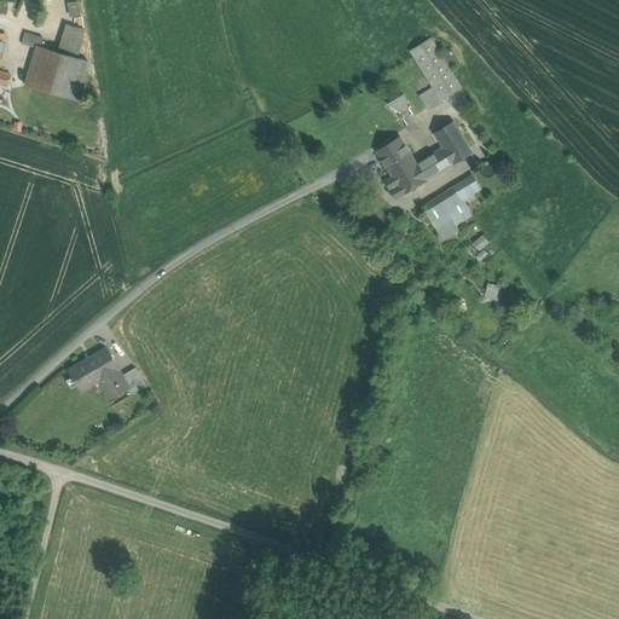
[(70,19),(80,18),(79,5),(69,6),(70,19)]
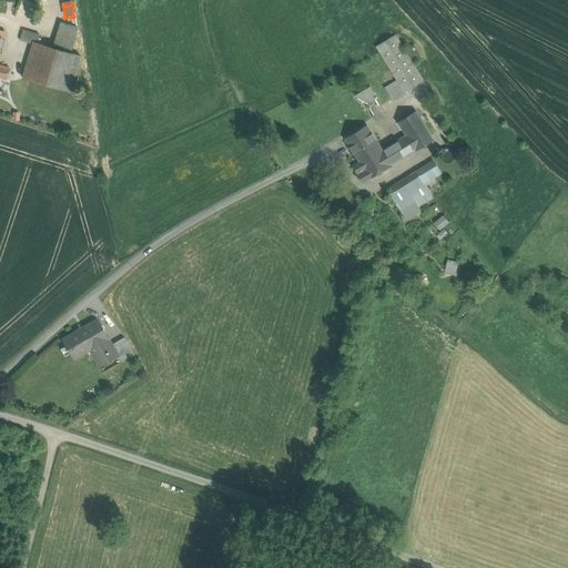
[(77,27),(62,22),(54,48),(71,53),(77,36),(77,27)]
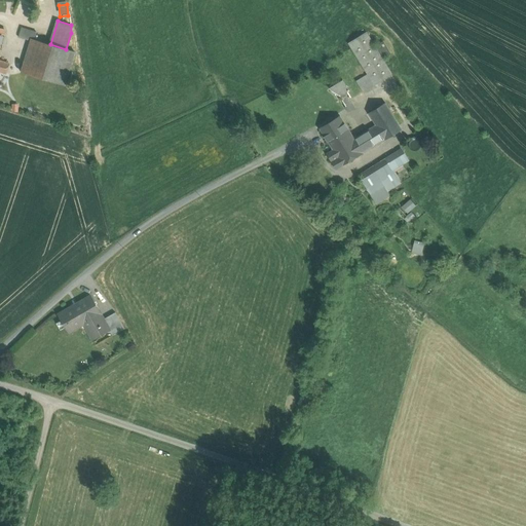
[(37,32),(20,27),(16,37),(31,40),(31,39),(34,39),(37,32)]
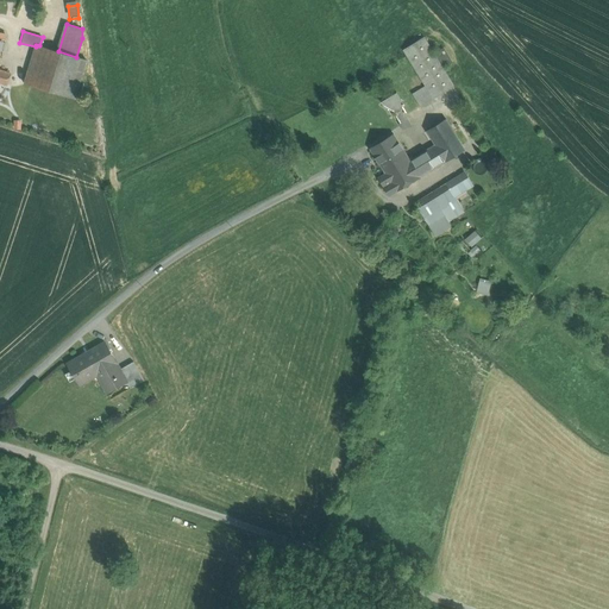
[(0,52),(6,35),(0,32),(0,82),(7,85),(11,74),(0,70),(0,52)]
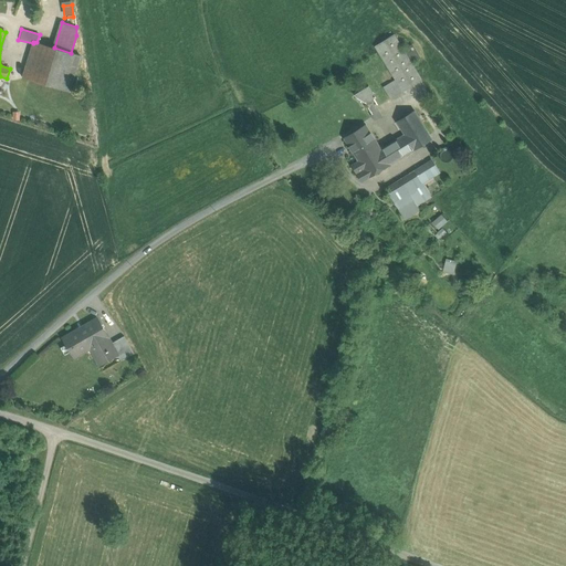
[(423,82),(397,35),(378,46),(397,81),(404,93),(423,82)]
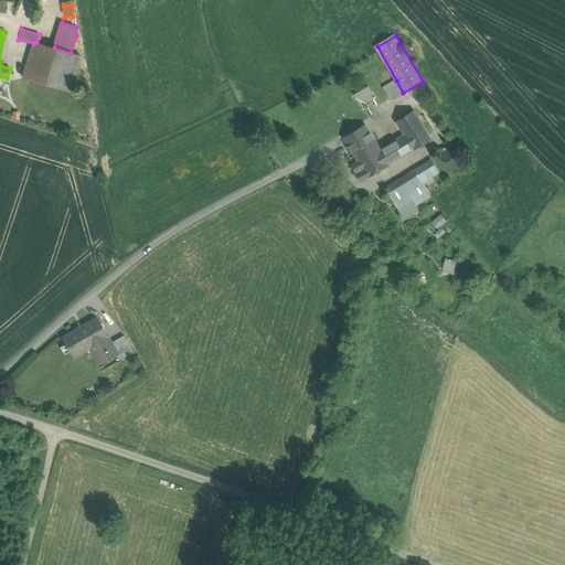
[(36,42),(33,42),(33,43),(23,77),(60,88),(71,53),(54,48),(36,42)]
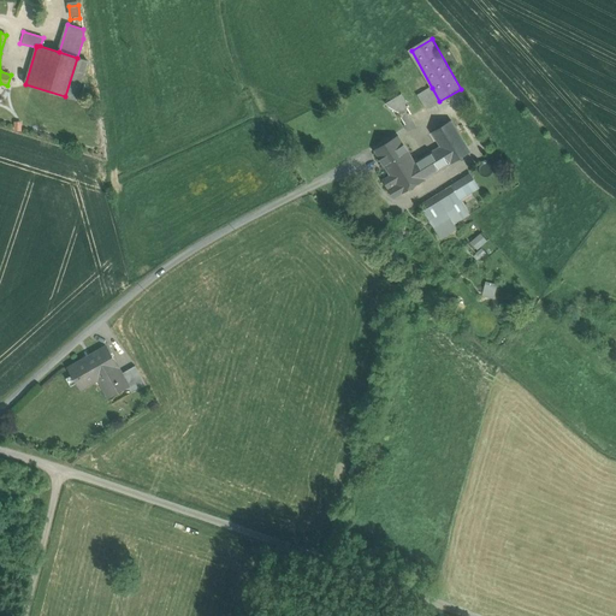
[(77,58),(65,96),(76,100),(88,60),(77,58)]
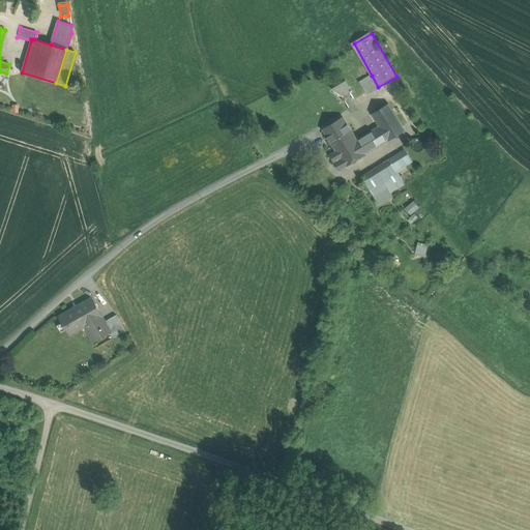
[(372,76),(360,83),(366,93),(378,87),(372,76)]
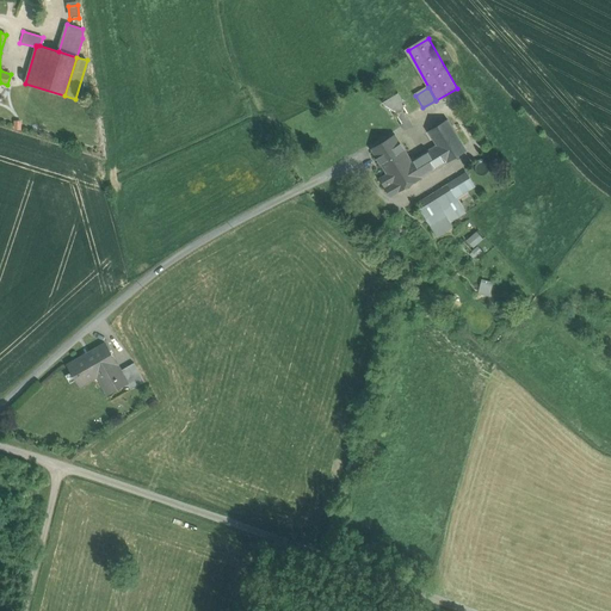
[(400,96),(384,104),(394,110),(401,107),(406,105),(400,96)]
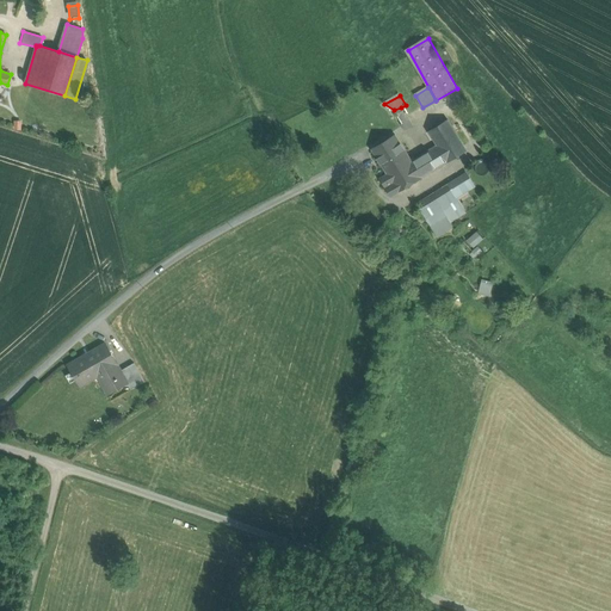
[(401,107),(394,110),(401,123),(407,119),(401,107)]
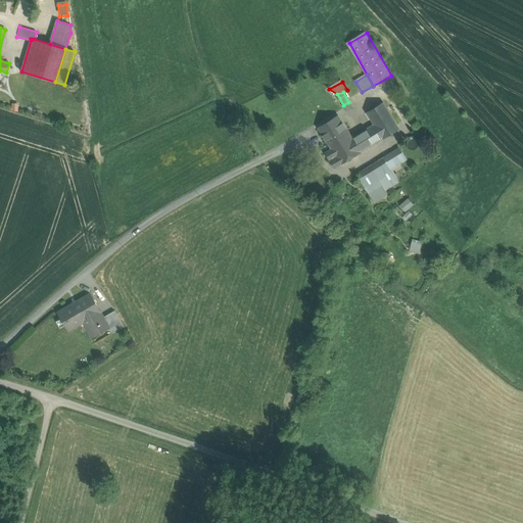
[(383,103),(367,112),(373,125),(382,139),(398,130),(383,103)]
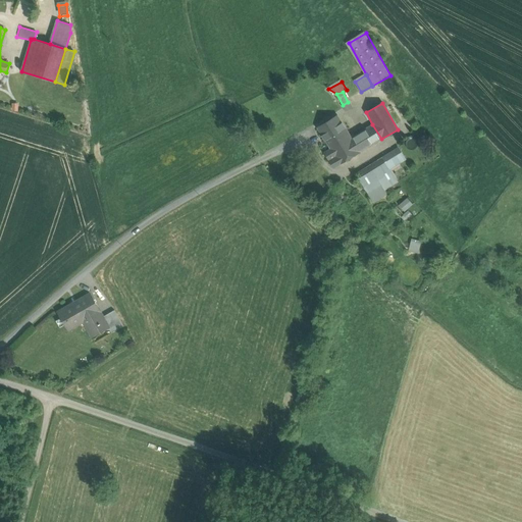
[(351,138),(337,114),(317,126),(329,148),(338,163),(359,152),(351,138)]
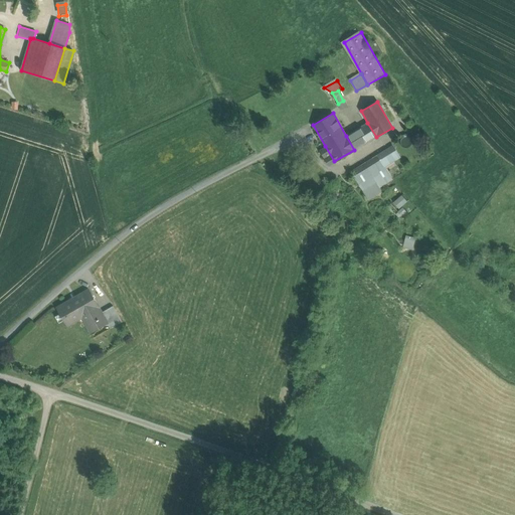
[(367,123),(346,136),(354,150),(376,137),(367,123)]
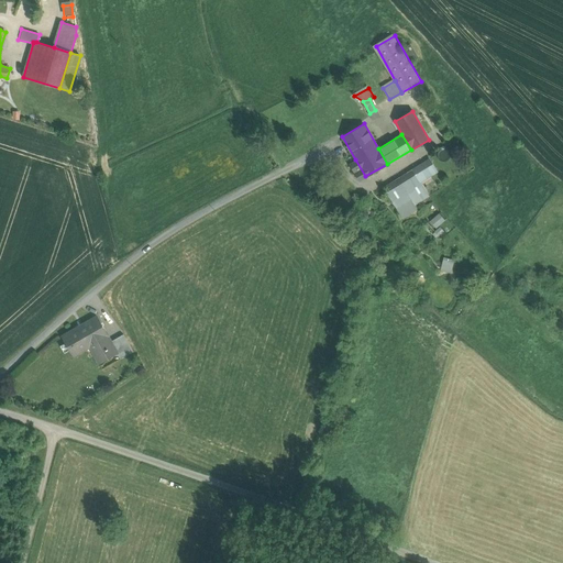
[(365,176),(355,159),(350,164),(360,180),(365,176)]
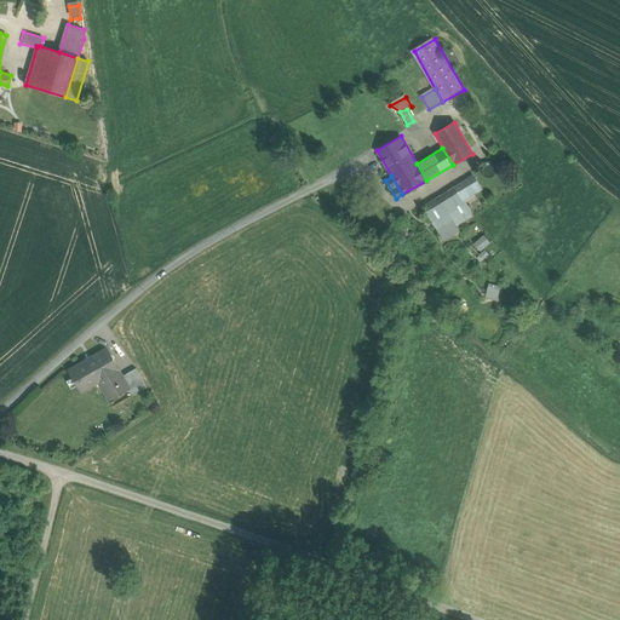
[(474,176),(468,179),(475,193),(481,189),(474,176)]
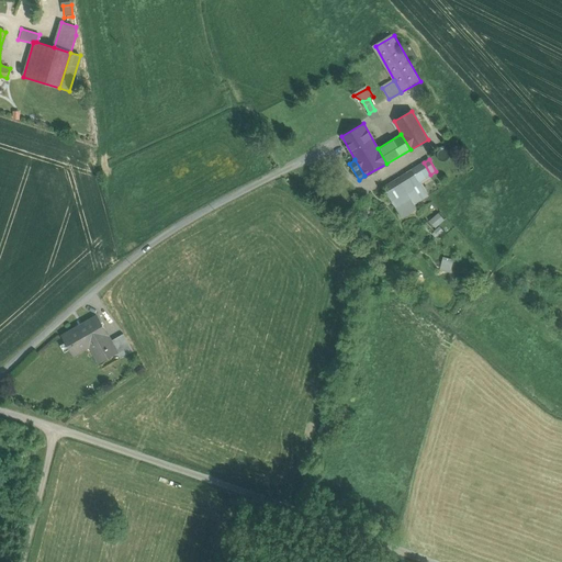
[(419,181),(430,175),(424,163),(412,170),(419,181)]
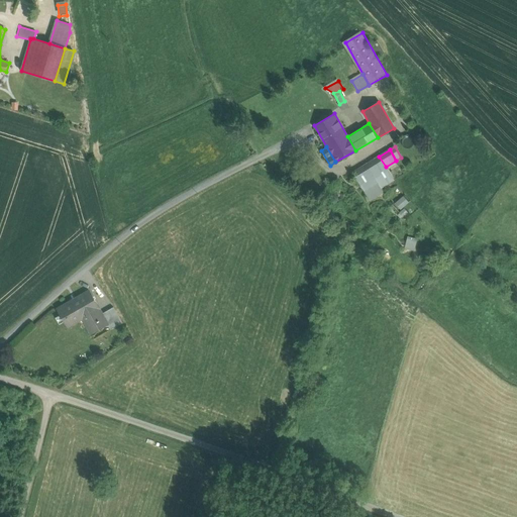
[(394,180),(386,167),(379,157),(367,164),(381,188),(394,180)]
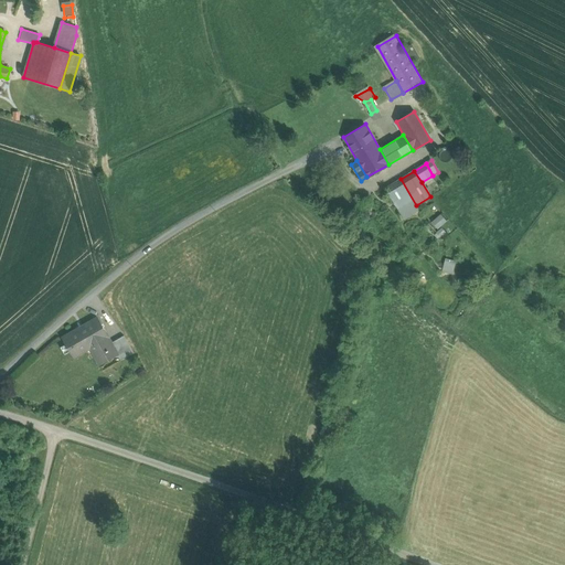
[(386,188),(402,214),(416,205),(401,179),(386,188)]
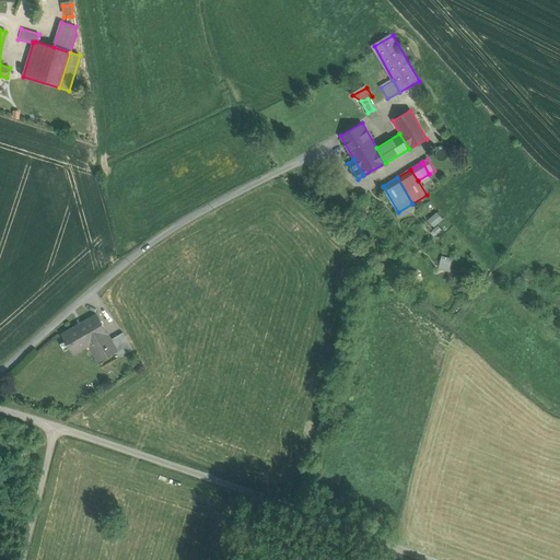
[(415,207),(412,203),(398,212),(400,216),(415,207)]
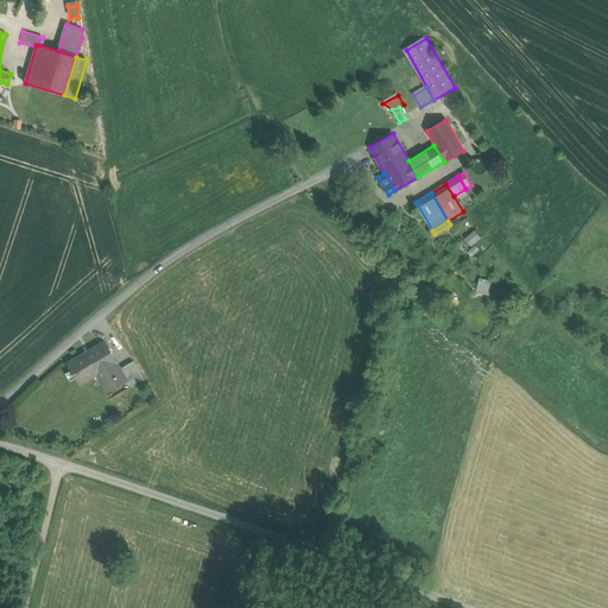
[(473,245),(482,236),(475,229),(466,238),(473,245)]
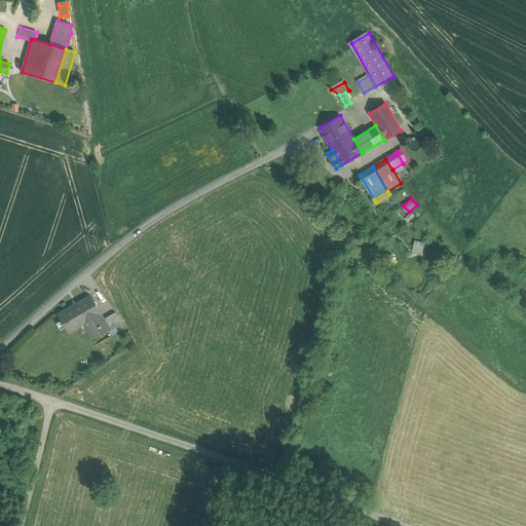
[(412,253),(423,254),(424,242),(414,240),(412,253)]
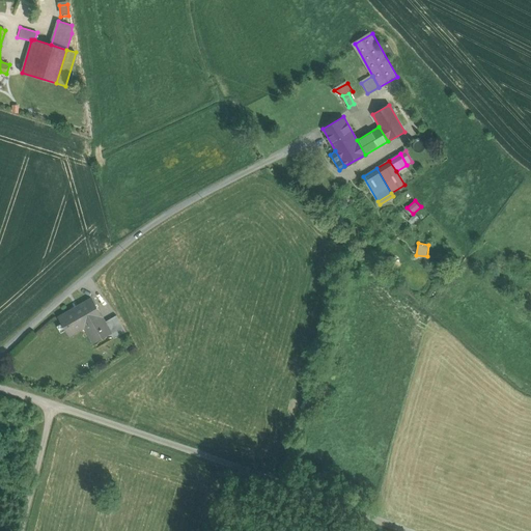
[(105,322),(91,298),(59,316),(71,336),(84,329),(92,343),(110,333),(111,333),(105,322)]
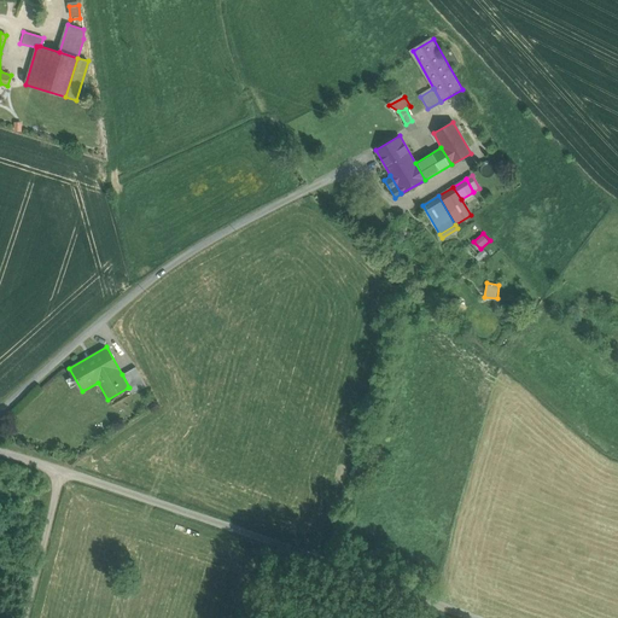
[(135,367),(122,374),(129,388),(128,388),(132,394),(146,385),(135,367)]
